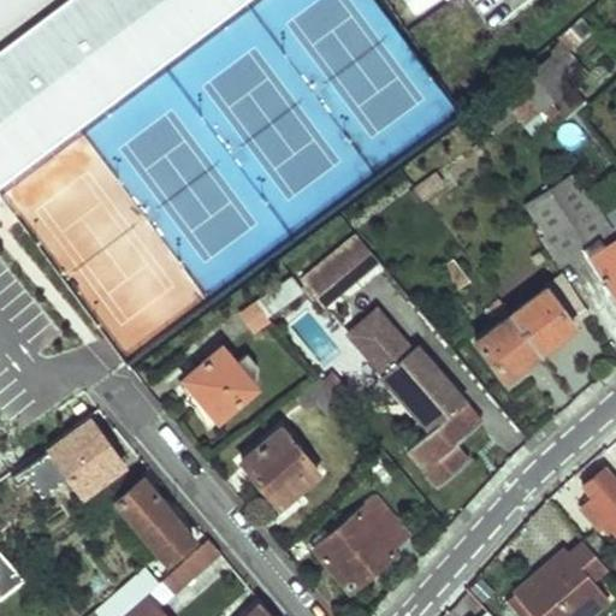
[(0,0),(0,173),(232,0),(0,0)]
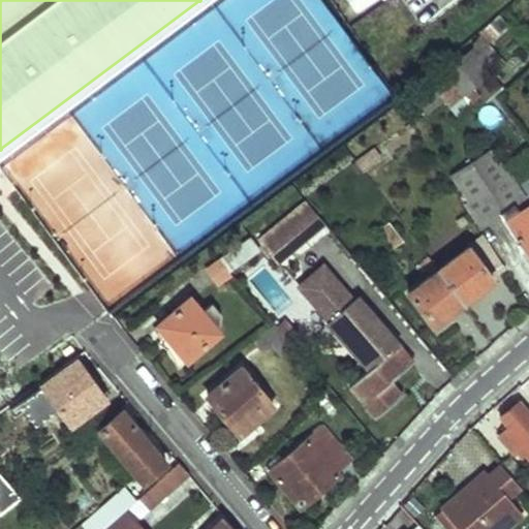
[(446,70),(462,94),(465,93),(470,100),(478,94),(474,87),(500,67),(479,40),(474,44),(476,48),(446,70)]
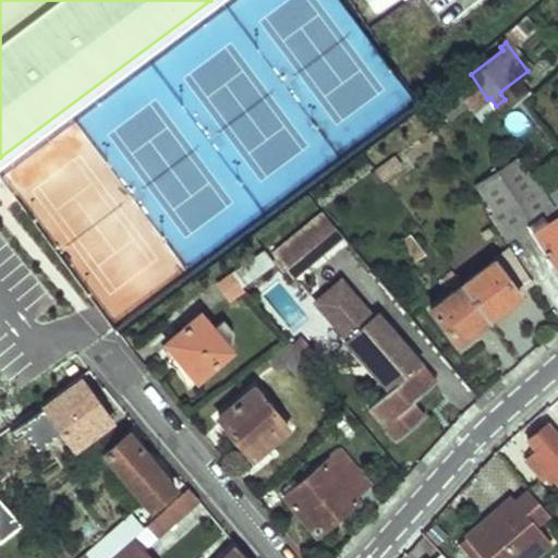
[(487,99),(471,74),(456,84),(474,110),(487,99)]
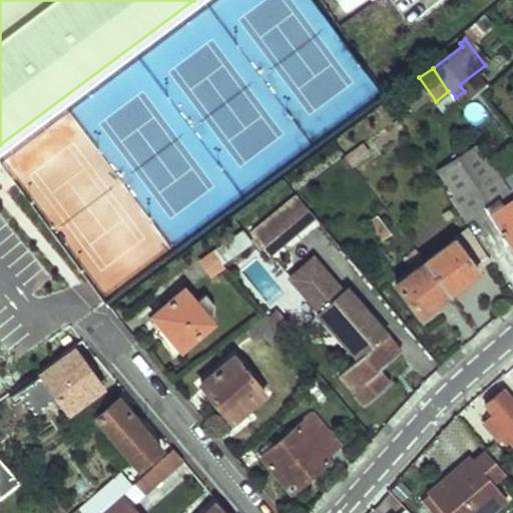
[(450,197),(467,223),(488,209),(512,245),(512,189),(505,177),(497,167),(495,168),(478,143),(437,169),(453,195),(450,197)]
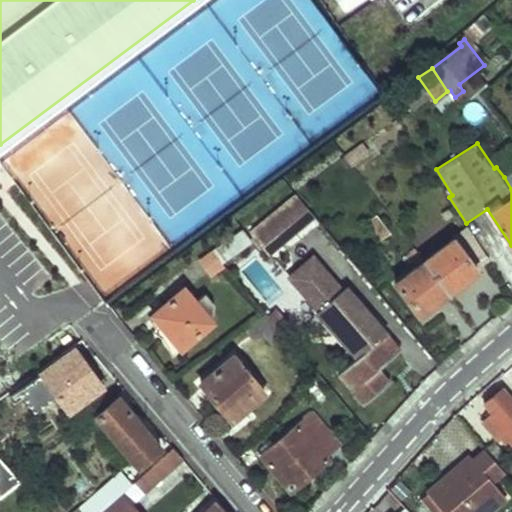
[(270,251),(313,214),(294,191),(282,199),(265,211),(247,224),(270,251)]
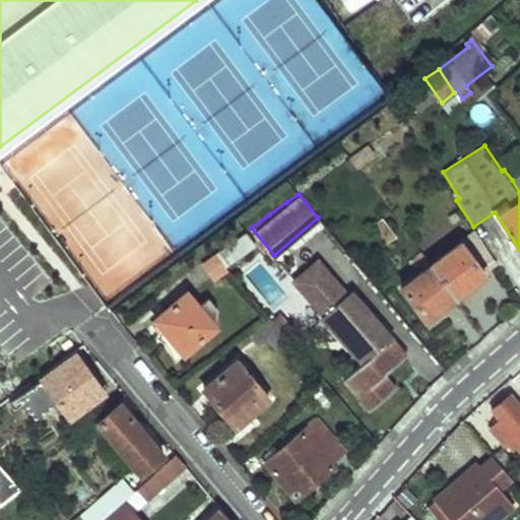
[(395,234),(382,218),(374,225),(386,241),(395,234)]
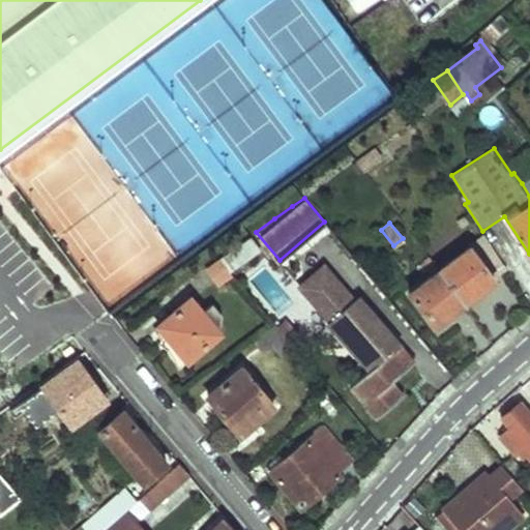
[(508,267),(486,233),(463,251),(452,248),(440,258),(435,252),(430,256),(465,301),(508,267)]
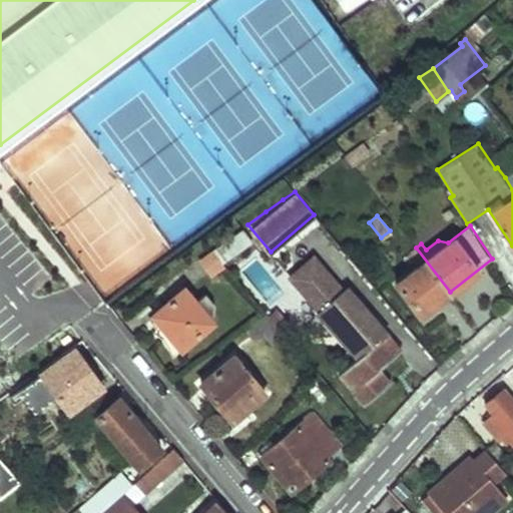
[(252,241),(244,230),(222,248),(230,259),(252,241)]
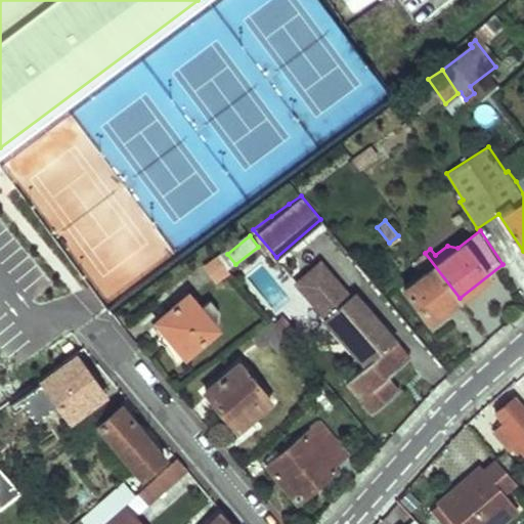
[(460,298),(425,253),(419,258),(429,269),(406,289),(431,319),(460,298)]
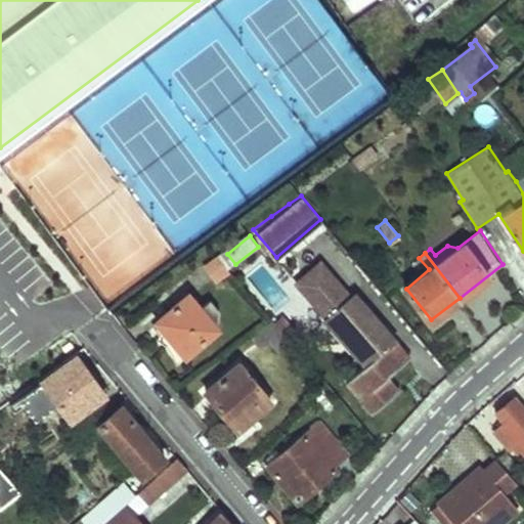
[(230,269),(219,256),(207,266),(220,281),(232,271),(230,269)]
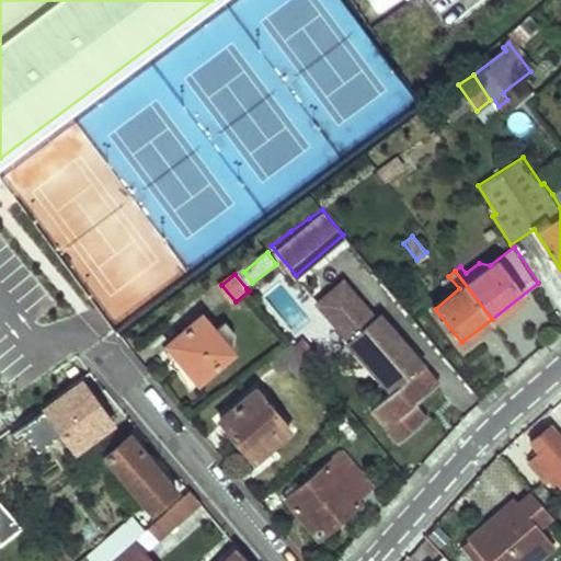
[(385,328),(345,281),(320,302),(351,339),(348,341),(392,392),(373,411),(401,444),(428,421),(415,405),(441,384),(399,335),(391,334),(385,328)]
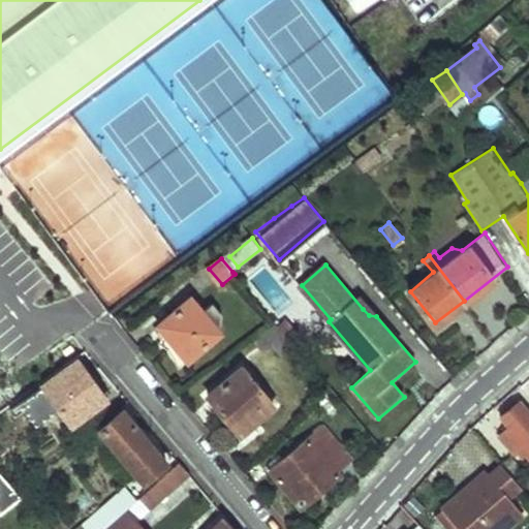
[(214,303),(204,311),(192,297),(160,324),(168,335),(162,344),(172,350),(178,346),(190,360),(222,333),(218,328),(223,323),(223,314),(214,303)]
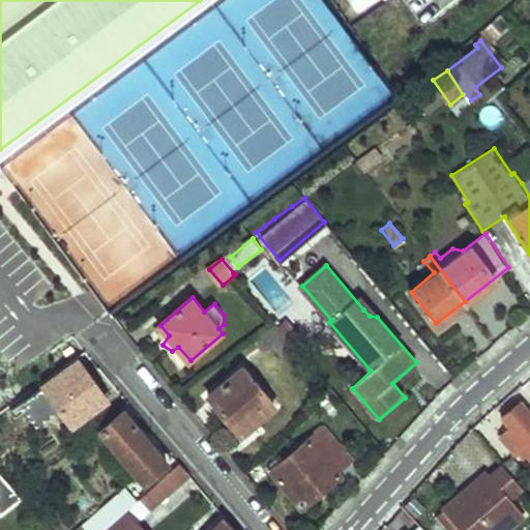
[(81,363),(13,411),(17,417),(25,411),(35,423),(58,406),(72,424),(108,399),(81,363)]
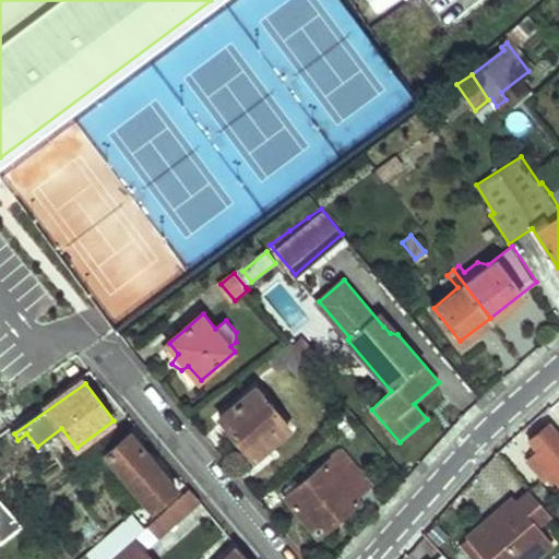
[(290,428),(257,388),(223,418),(257,458),(290,428)]
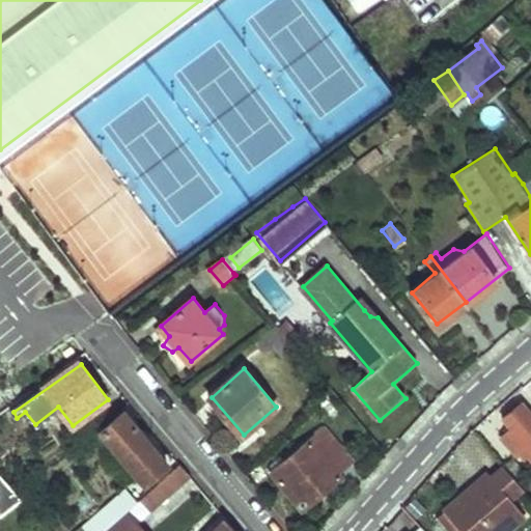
[(524,449),(529,454),(530,451),(530,411),(522,401),(505,416),(514,426),(503,436),(520,453),(524,449)]
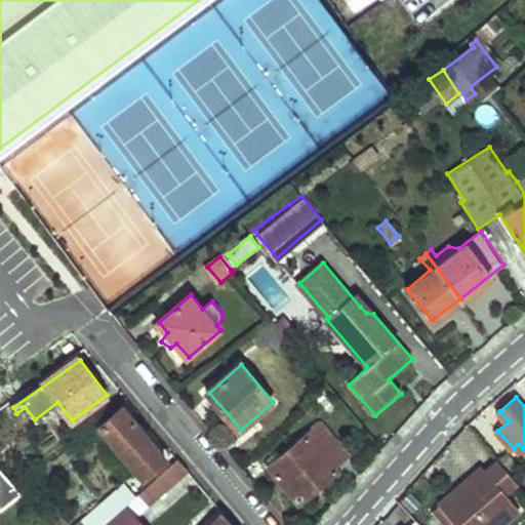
[(130,420),(122,412),(105,427),(148,478),(168,459),(134,418),(130,420)]
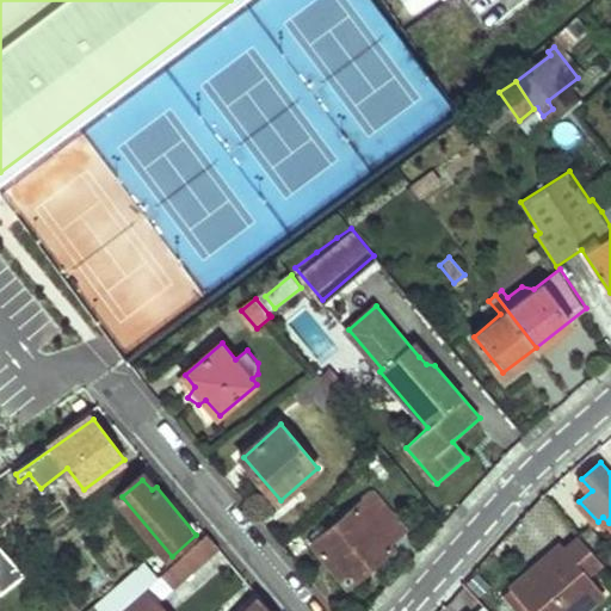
[(405,532),(372,494),(314,544),(351,585),(394,548),(390,544),(405,532)]
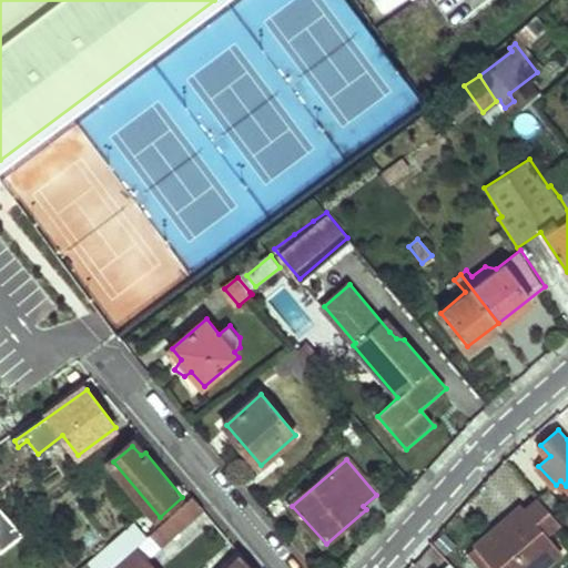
[(567,508),(551,490),(541,499),(558,519),(567,509),(567,508)]
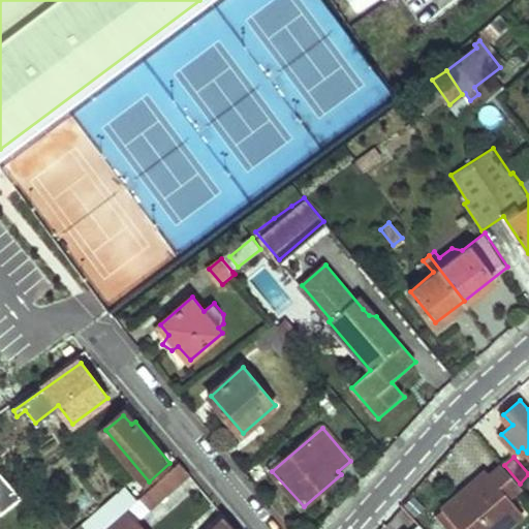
[(183,461),(143,498),(153,509),(193,474),(183,461)]
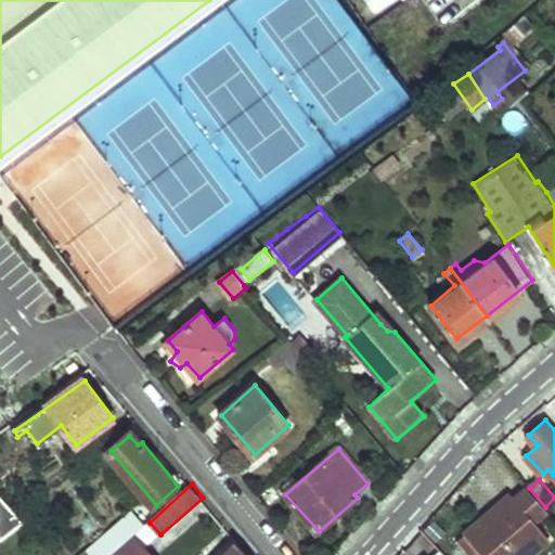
[(545,507),(529,488),(516,499),(513,494),(465,534),(482,554),(531,554),(551,540),(536,523),(549,512),(545,507)]
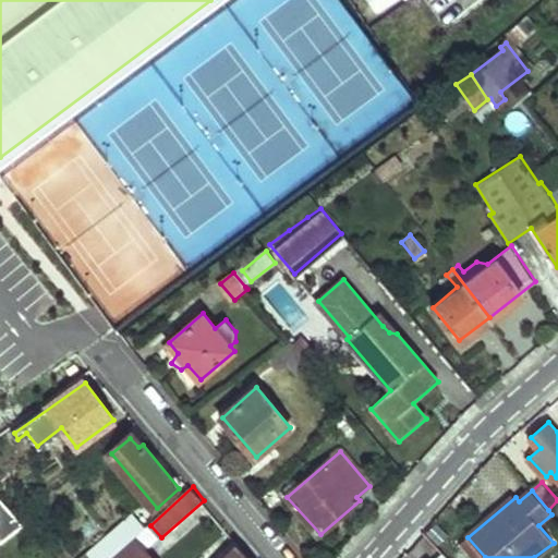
[(0,542),(2,546),(25,529),(0,500),(0,542)]
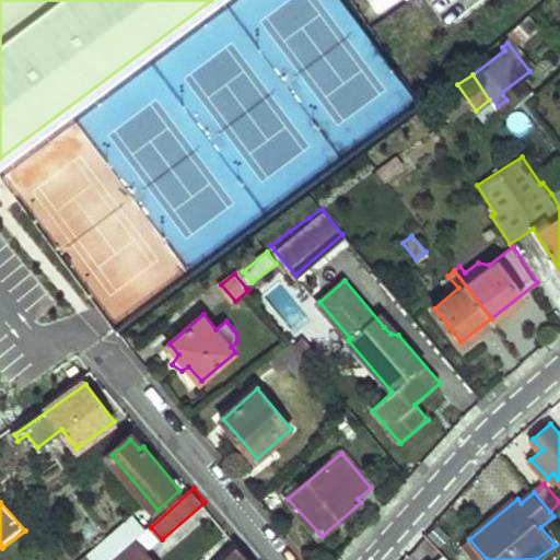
[(133,541),(147,531),(133,517),(120,528),(133,541)]
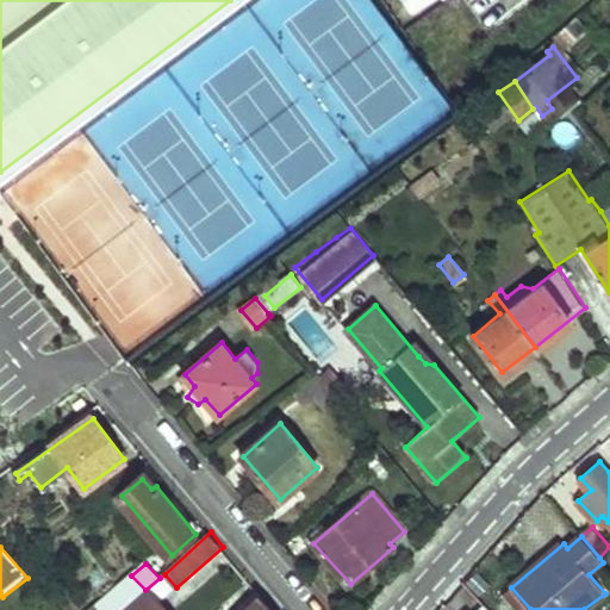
[(122,609),(145,590),(131,576),(91,609),(122,609)]
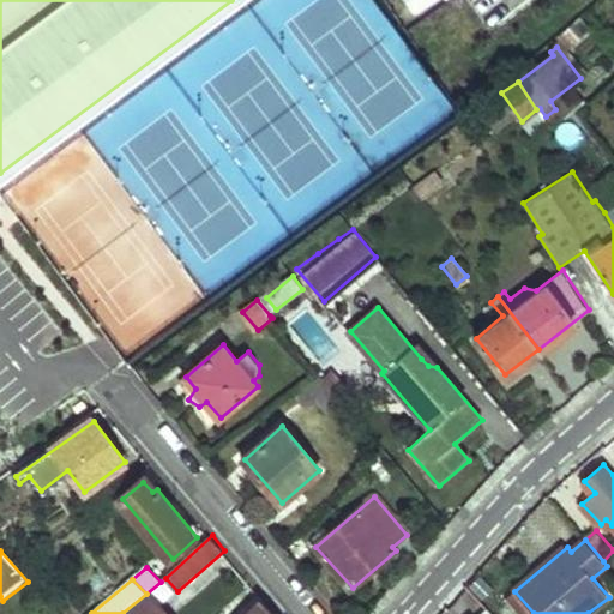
[(534,613),(515,591),(507,597),(521,613),(534,613)]
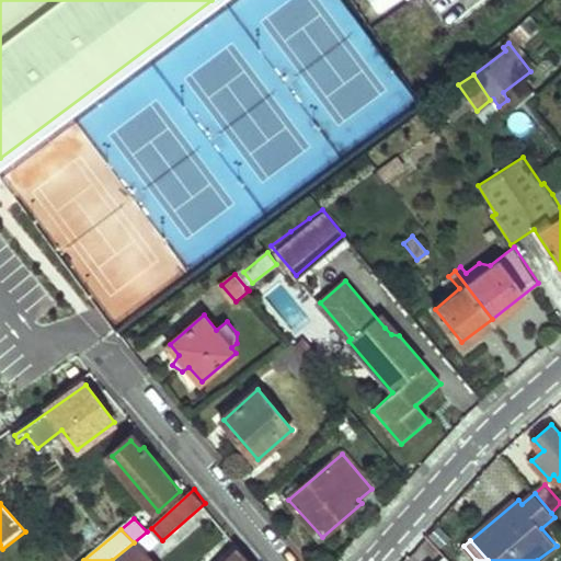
[(151,560),(138,546),(119,560),(151,560)]
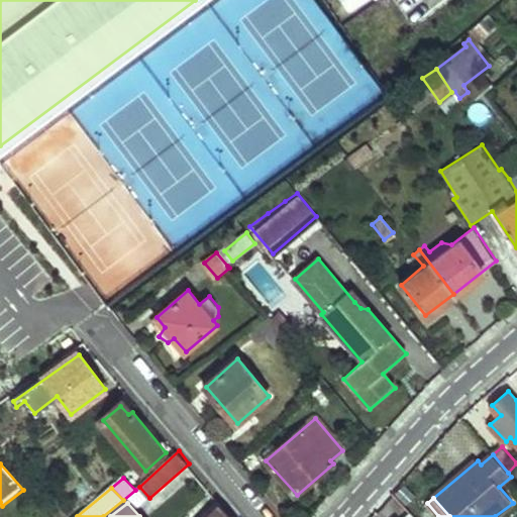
[(233,516),(224,503),(210,516),(233,516)]
